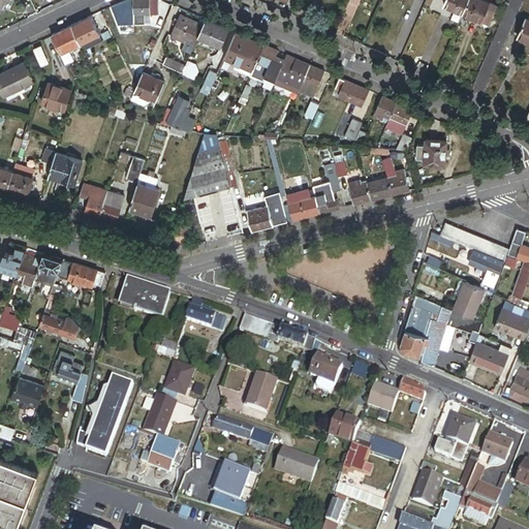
[(133,0),(135,24),(147,24),(146,13),(159,12),(157,0),(133,0)]
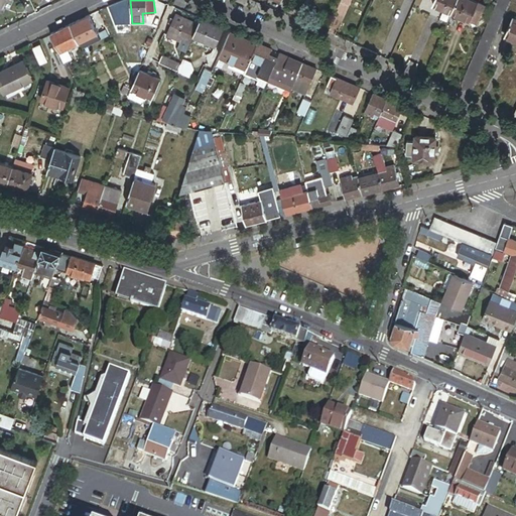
[(435,0),(434,4),(454,13),(459,0),(435,0)]
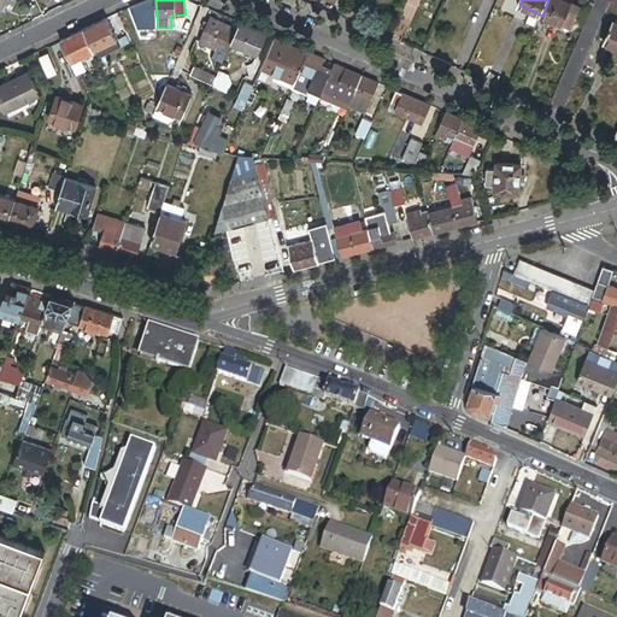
[(582,7),(565,0),(548,0),(542,16),(564,25),(569,15),(577,18),(582,7)]
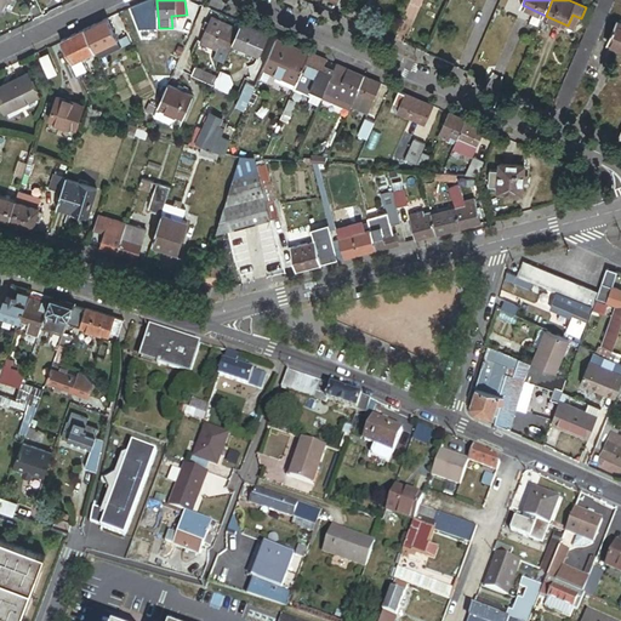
[(573,15),(568,26),(575,29),(581,18),(573,15)]
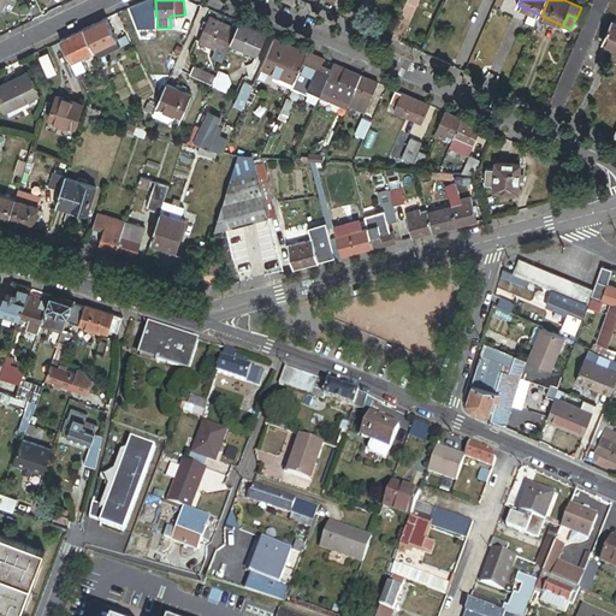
[(230,43),(237,29),(234,28),(211,17),(207,23),(205,29),(200,41),(215,48),(226,53),(230,43)]
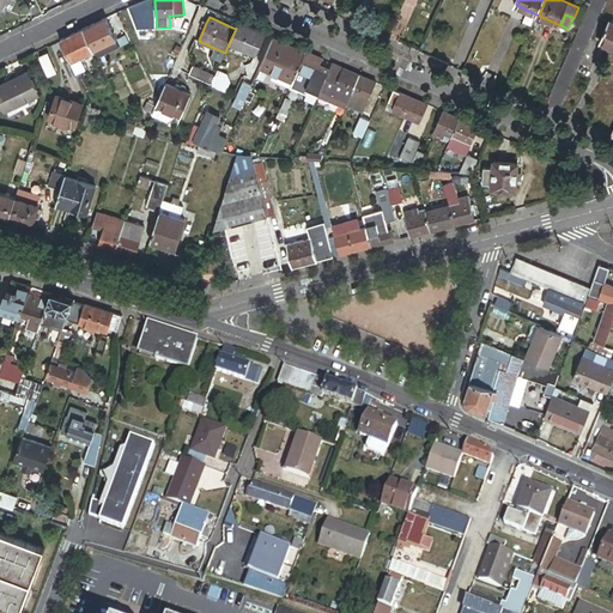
[(116,40),(105,18),(84,29),(93,50),(116,40)]
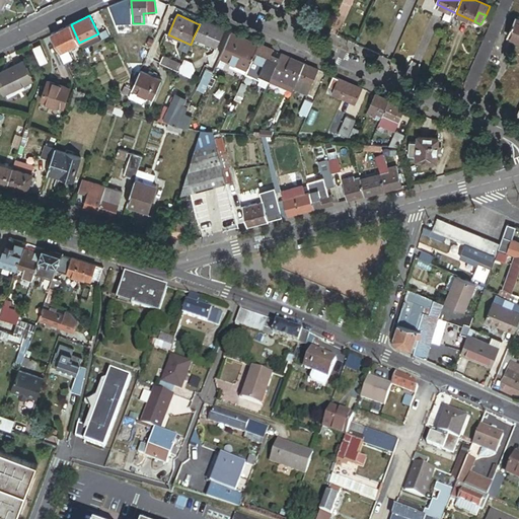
[(518,18),(517,18),(509,36),(518,41),(518,18)]
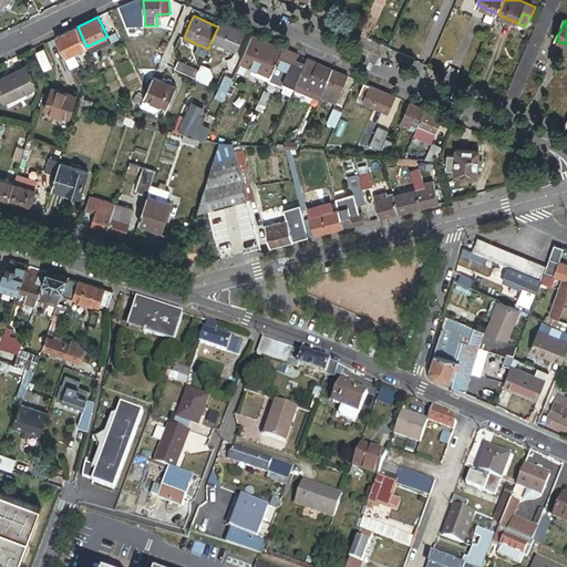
[(245,31),(220,21),(218,27),(212,40),(232,48),(235,41),(239,43),(245,31)]
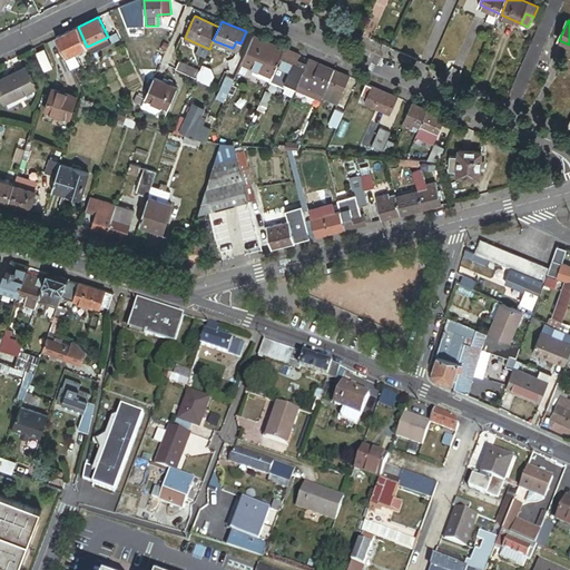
[(87,47),(78,27),(56,37),(66,58),(67,57),(71,67),(81,62),(77,51),(87,47)]
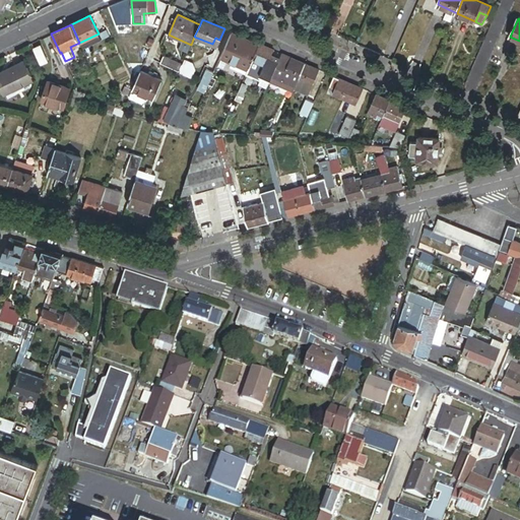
[(107,29),(100,33),(103,40),(110,37),(107,29)]
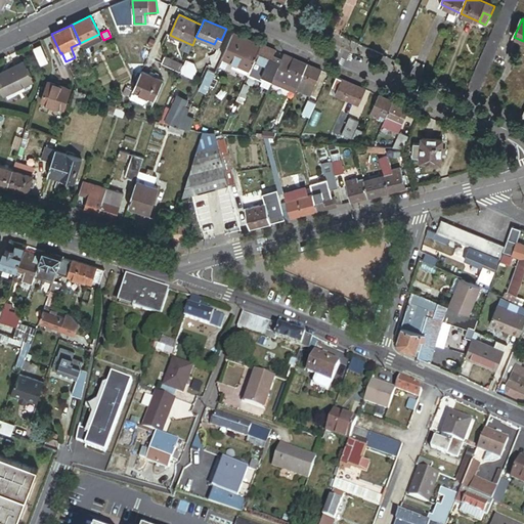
[(262,45),(233,32),(222,57),(235,62),(251,70),(255,60),(262,45)]
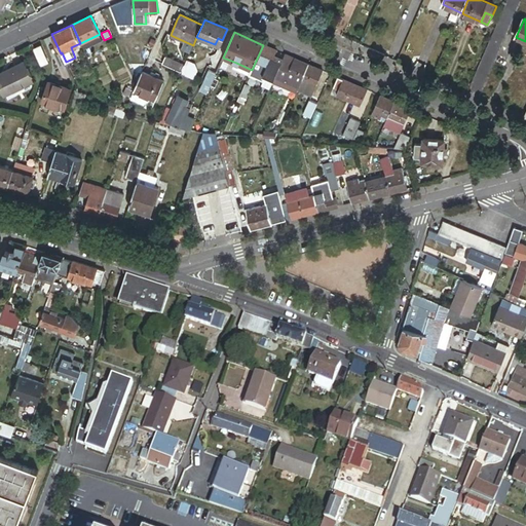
[(100,34),(80,43),(83,49),(103,40),(100,34)]
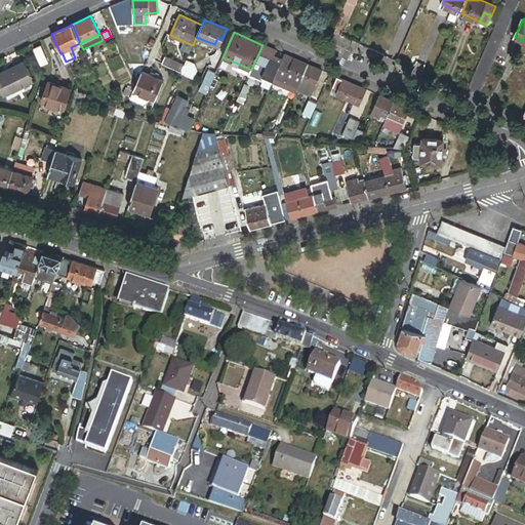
[(193,45),(184,41),(180,48),(190,52),(193,45)]
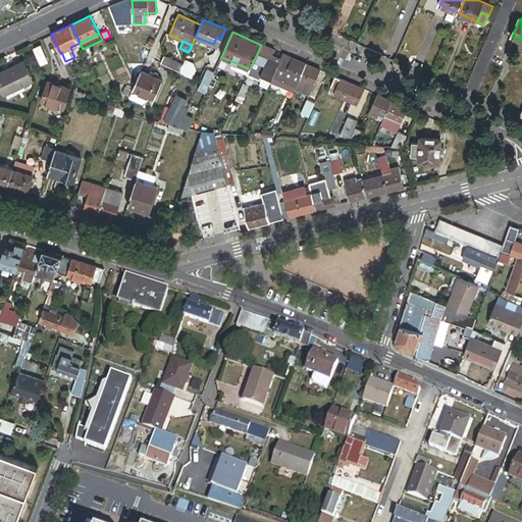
[(274,51),(261,45),(254,60),(261,63),(259,66),(266,69),(272,56),(274,51)]
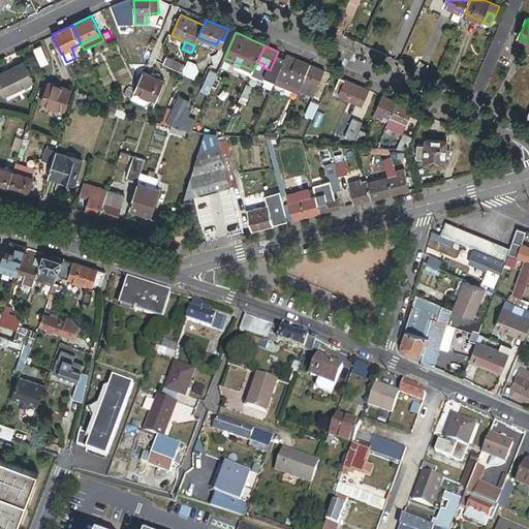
[(311,66),(287,55),(285,61),(275,82),(275,83),(299,93),(300,91),(311,66)]
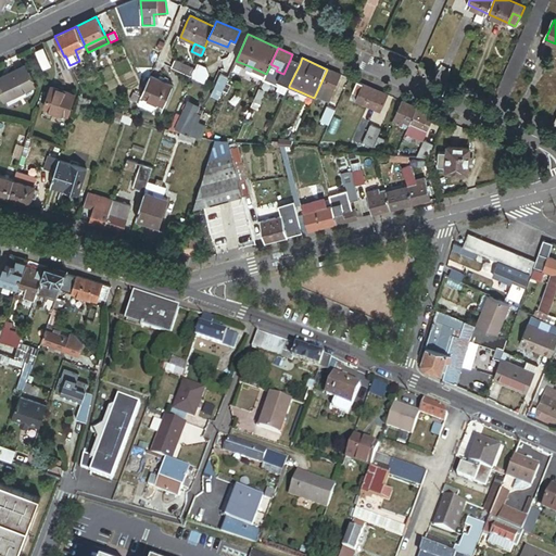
[(176,59),(172,66),(192,76),(196,67),(176,59)]
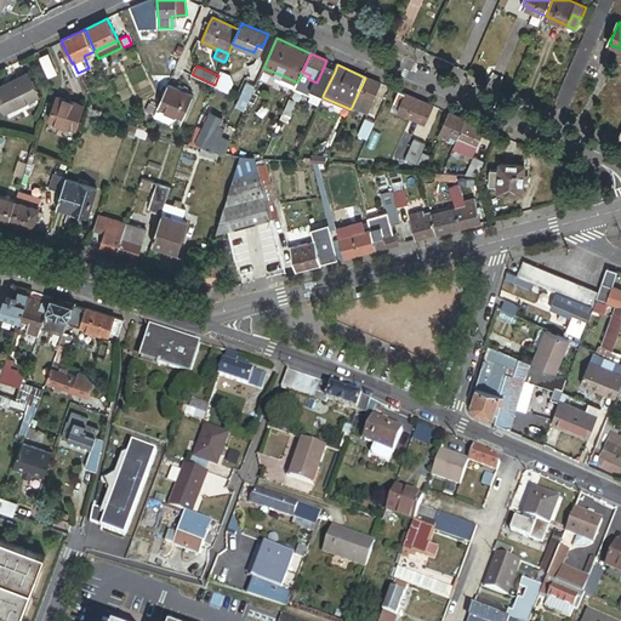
[(323,96),(335,72),(324,67),(317,83),(313,91),(323,96)]
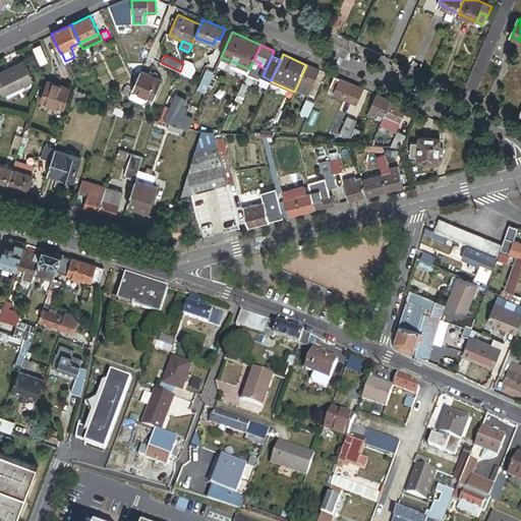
[(192,63),(184,59),(183,63),(180,71),(179,72),(192,77),(195,70),(192,63)]
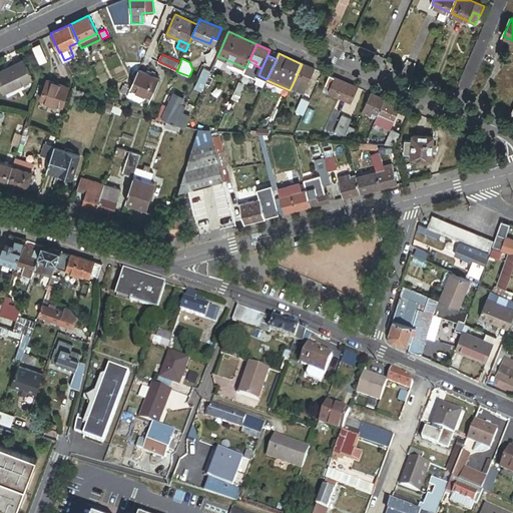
[(245,68),(242,73),(257,80),(259,75),(262,68),(254,65),(257,62),(249,59),(245,68)]
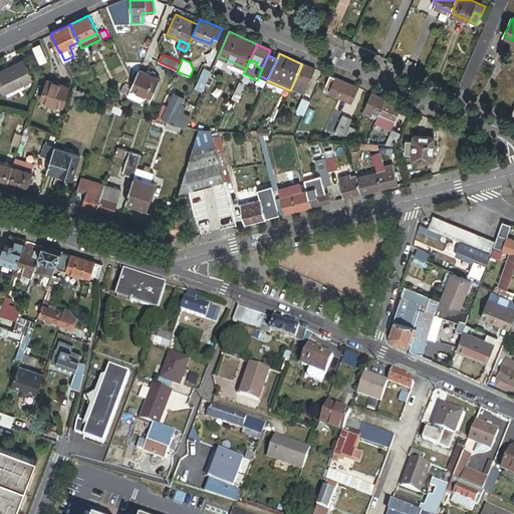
[(25,61),(0,73),(0,80),(6,93),(34,79),(25,61)]
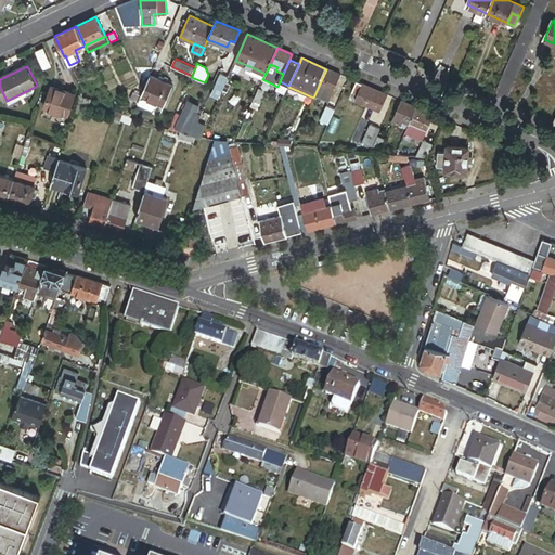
[(266,74),(249,66),(246,73),(262,79),(266,74)]
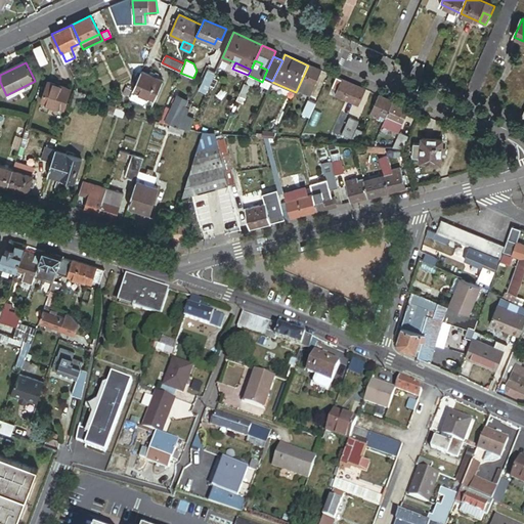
[(321,72),(308,66),(297,90),(310,96),(321,72)]
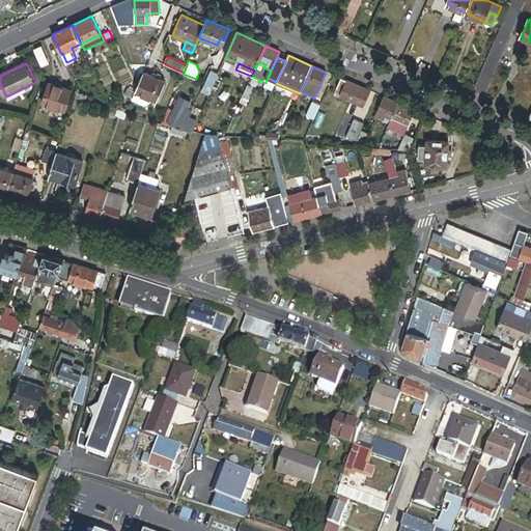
[(219,74),(212,71),(202,91),(210,94),(219,74)]
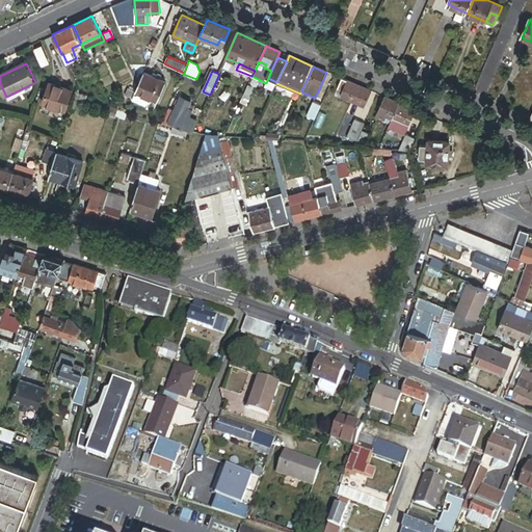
[(166,81),(144,72),(136,91),(133,99),(147,105),(150,97),(158,101),(166,81)]
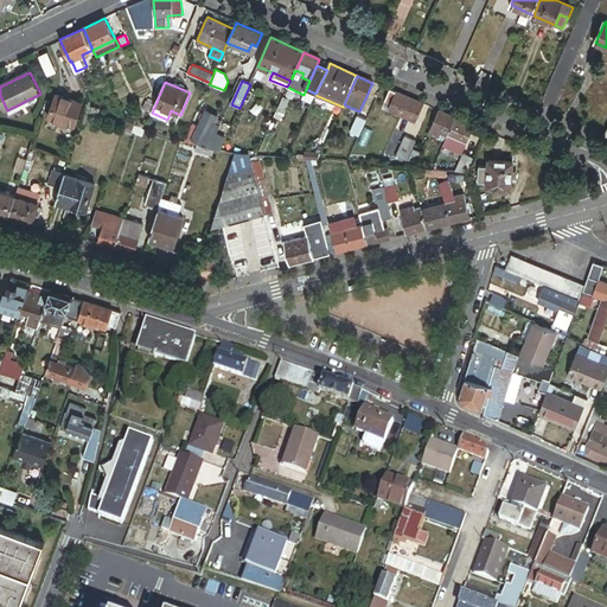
[(408,97),(391,90),(387,101),(393,104),(390,110),(400,114),(408,97)]
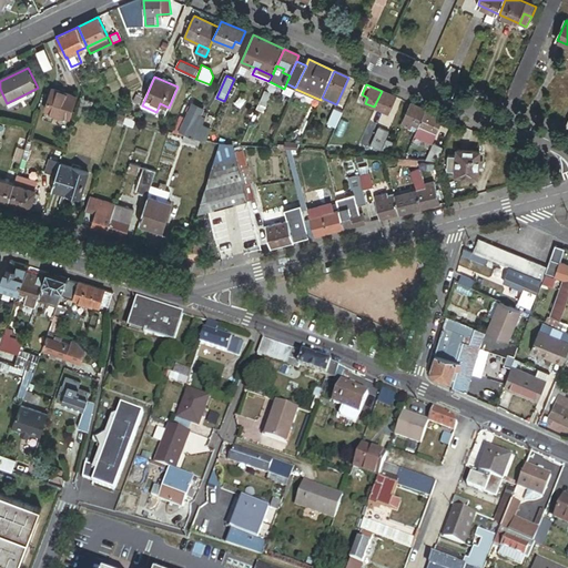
[(78,98),(53,90),(46,111),(71,119),(78,98)]
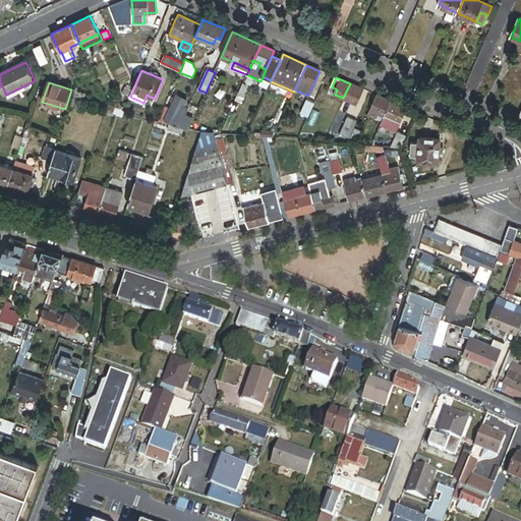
[(249,87),(243,83),(237,96),(244,99),(249,87)]
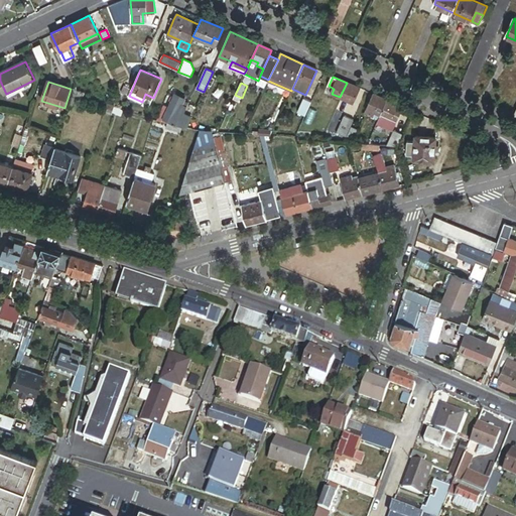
[(347,83),(340,97),(355,104),(361,90),(347,83)]
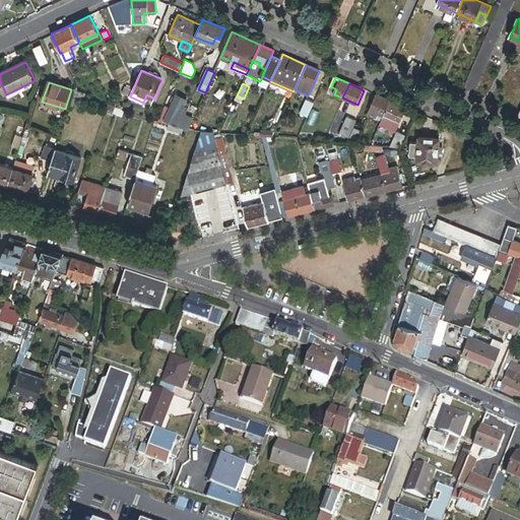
[(133,89),(126,86),(123,93),(130,96),(133,89)]
